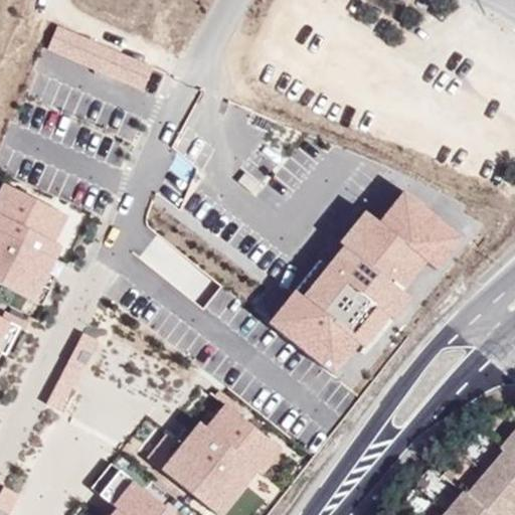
[(61,32),(52,55),(147,97),(157,73),(61,32)]
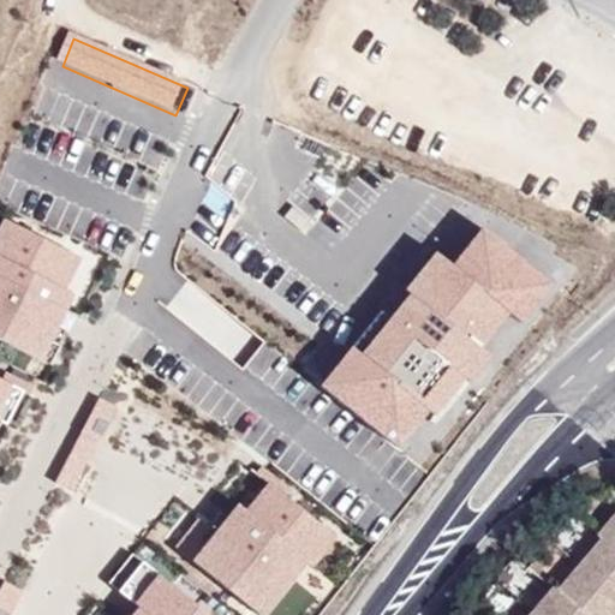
[(75,258),(0,220),(0,342),(33,360),(41,345),(51,328),(41,323),(48,308),(58,312),(67,296),(58,291),(75,258)]
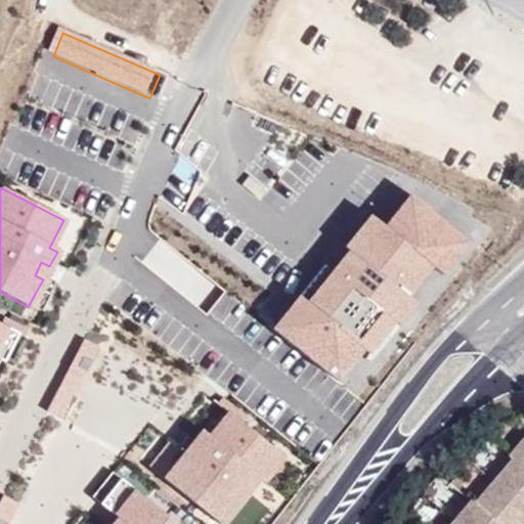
[(471,245),(411,195),(385,227),(370,215),(346,245),(339,238),(333,246),(344,255),(306,301),(298,295),(271,326),(339,381),(364,349),(368,353),(394,321),(402,328),(420,306),(408,296),(433,266),(444,276),(471,245)]
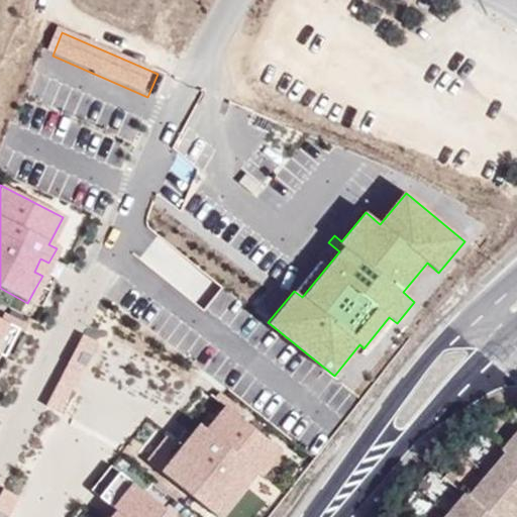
[(139,256),(201,310),(220,288),(159,234),(139,256)]
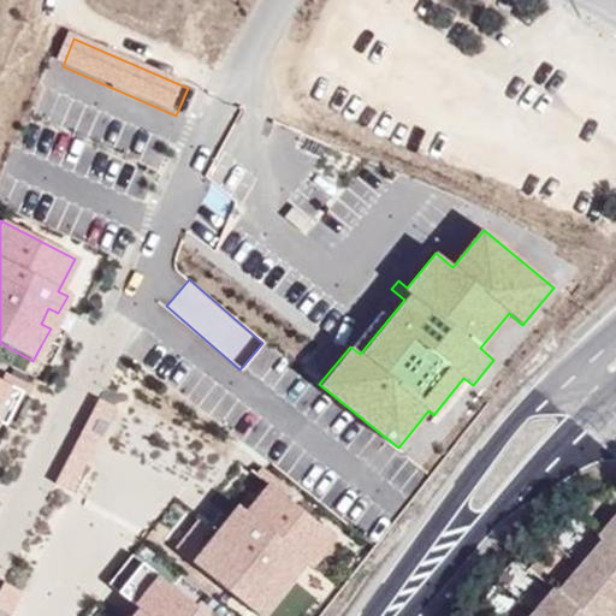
[(404,300),(391,289),(377,306),(380,309),(350,347),(360,354),(404,300)]
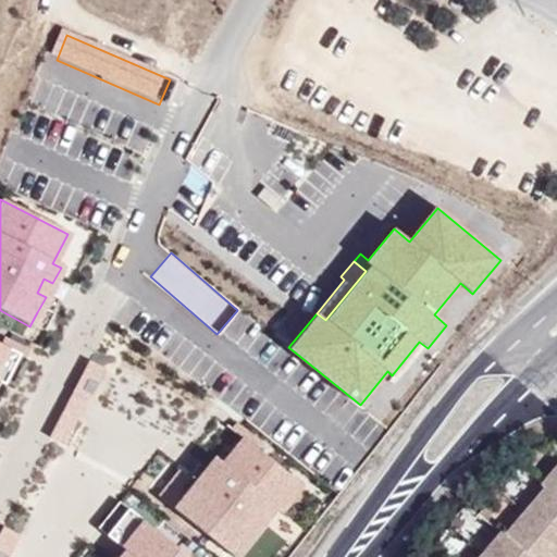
[(37,312),(42,314),(58,285),(52,283),(44,279),(37,293),(46,297),(37,312)]
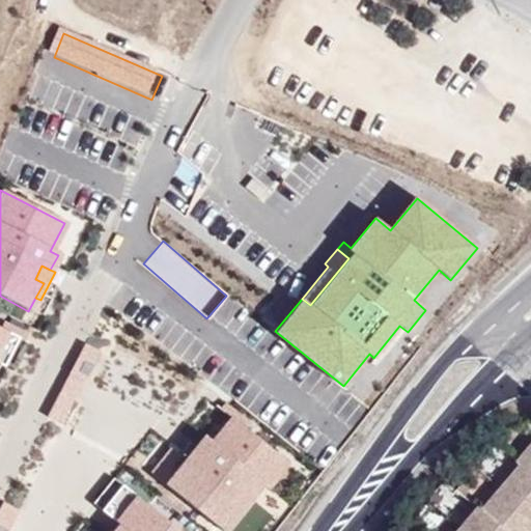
[(0,332),(1,331),(12,336),(20,340),(24,332),(0,319),(0,332)]
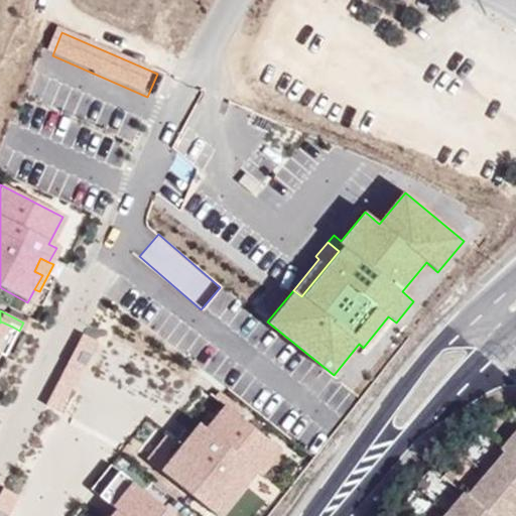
[(0,323),(0,350),(12,327),(1,321),(0,323)]
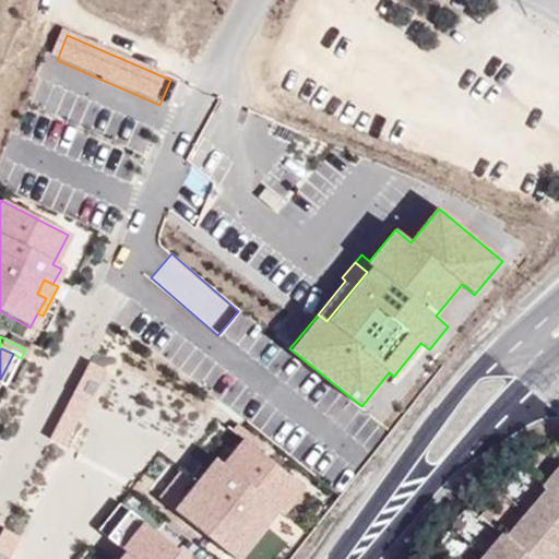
[(106,373),(88,365),(70,401),(85,408),(87,409),(106,373)]
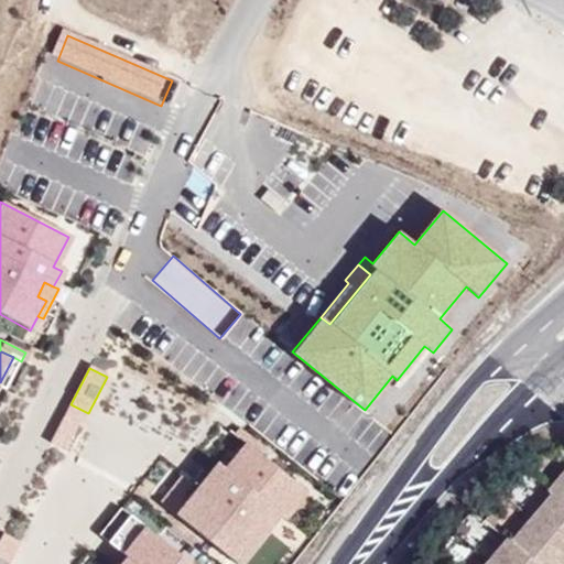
[(86,412),(71,404),(61,423),(75,431),(86,412)]
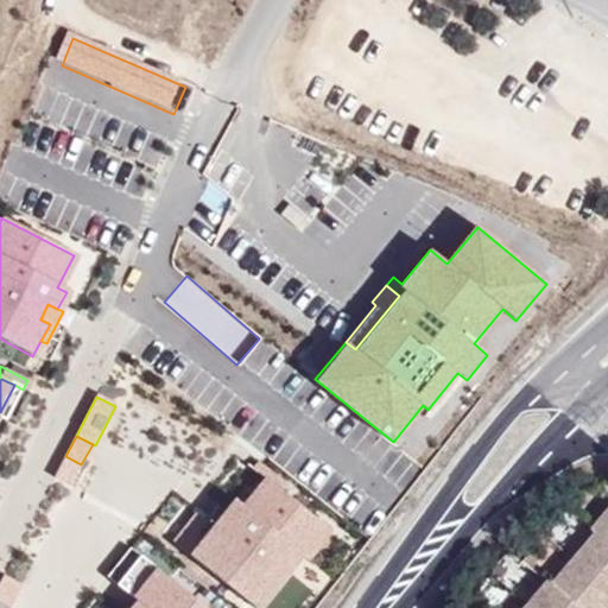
[(68,492),(81,464),(65,456),(51,483),(68,492)]
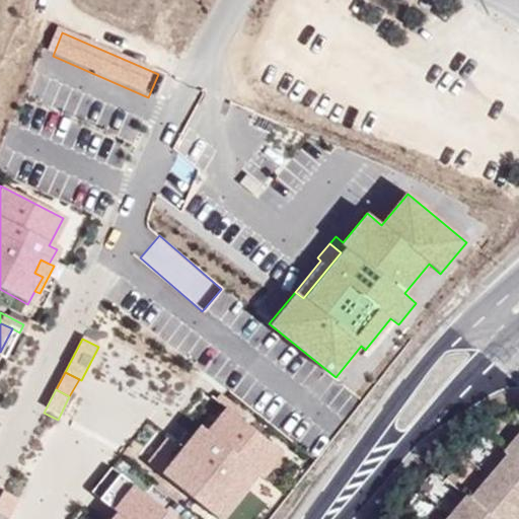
[(242,413),(219,394),(215,399),(226,409),(207,433),(203,429),(194,441),(184,453),(175,446),(166,439),(148,462),(212,514),(231,491),(240,498),(258,473),(255,470),(274,447),(237,419),(242,413)]
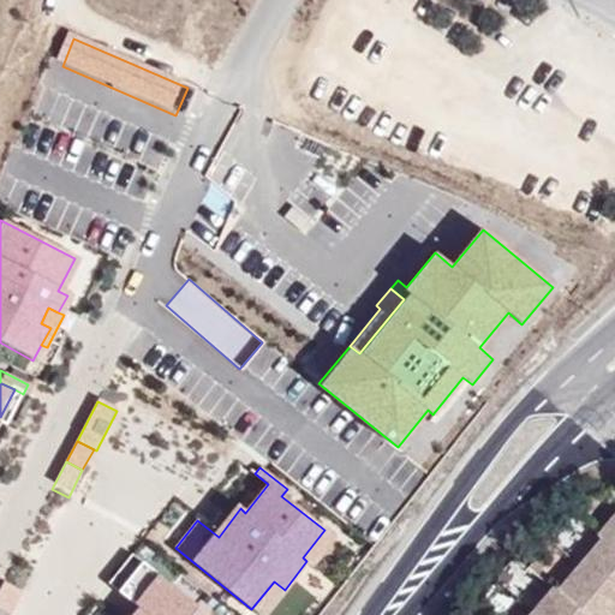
[(230,523),(219,514),(208,529),(219,537),(230,523)]
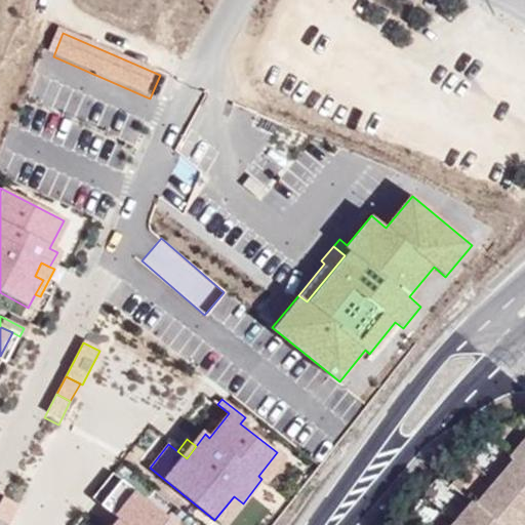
[(524,524),(524,450),(507,471),(510,474),(472,519),(469,516),(459,524),(524,524)]
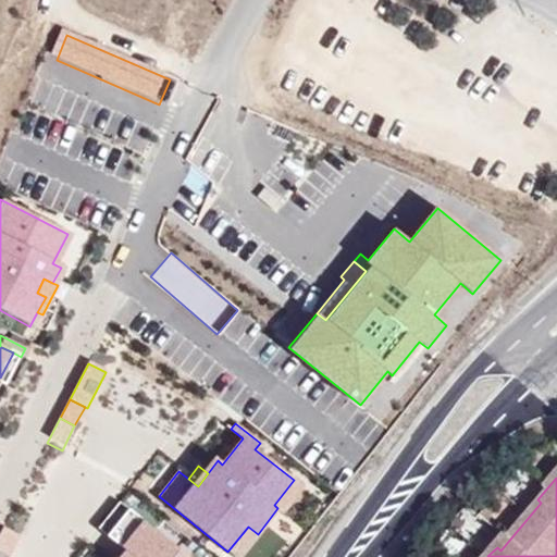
[(285,514),(305,489),(294,480),(274,505),(277,508),(285,514)]
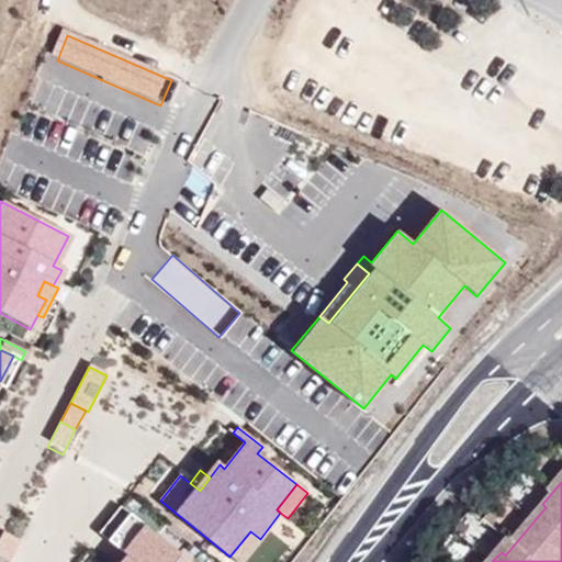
[(546,507),(542,504),(502,552),(505,555),(546,507)]
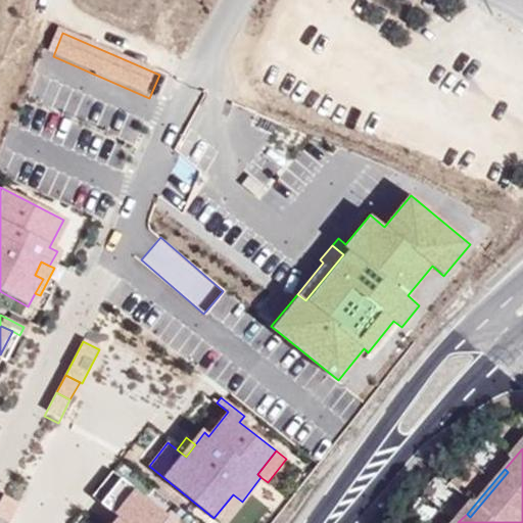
[(122,481),(112,473),(93,497),(101,506),(122,481)]
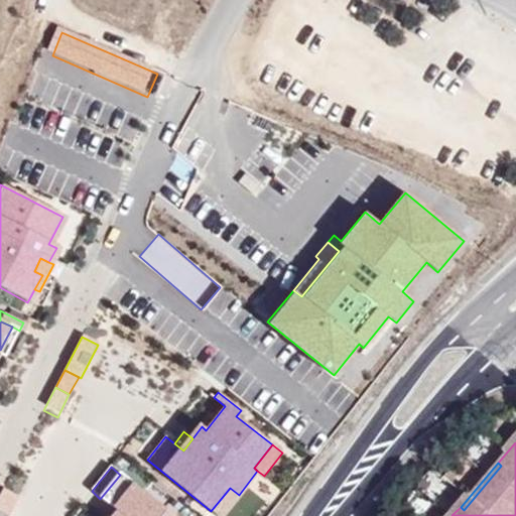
[(171,515),(120,475),(100,499),(116,511),(111,515),(171,515)]
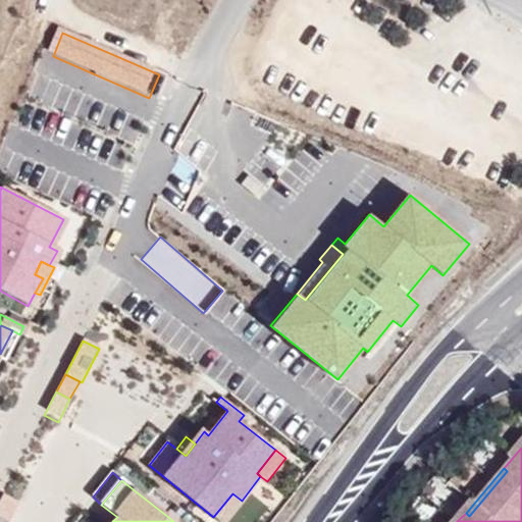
[(0,521),(4,521),(17,500),(2,490),(0,493),(0,521)]
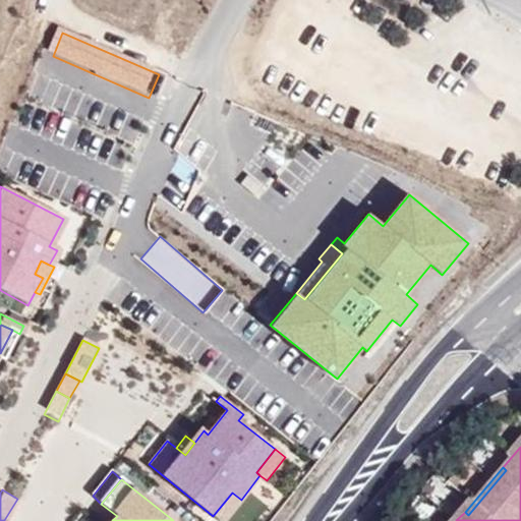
[(213,516),(219,520),(223,520),(241,500),(232,493),(213,516)]
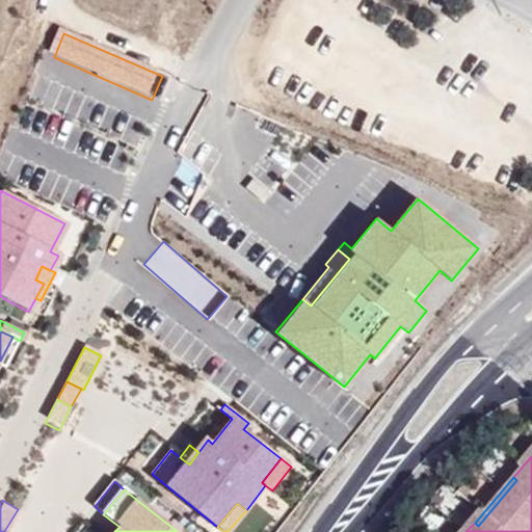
All buildings are outlined.
